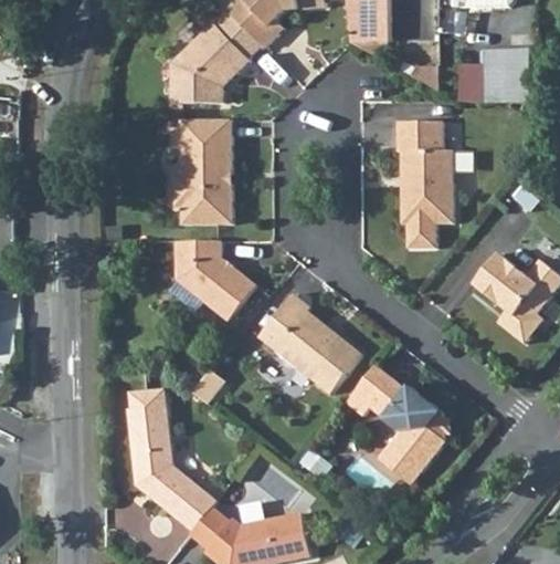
[(215,0),(228,12),(246,31),(261,45),(263,49),(278,34),(270,25),(285,10),(325,6),(324,0),(215,0)]
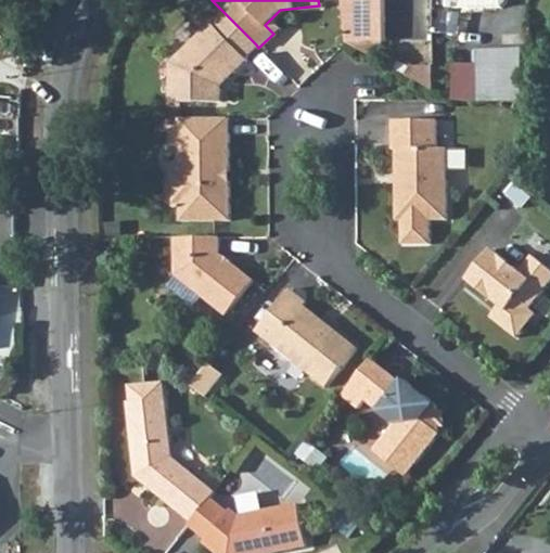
[(337,0),(342,38),(386,37),(382,0),(337,0)]
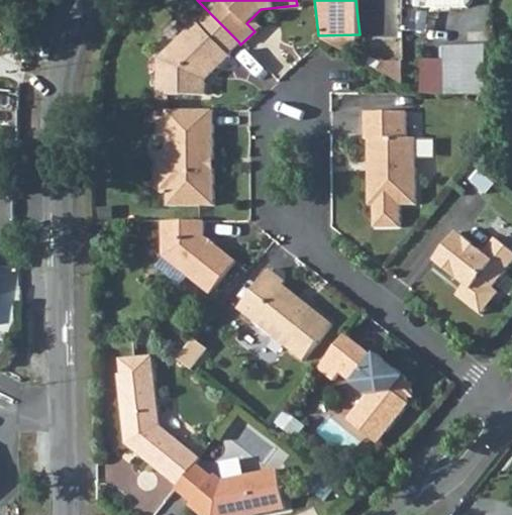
[(238,41),(208,11),(197,22),(195,21),(157,59),(157,92),(204,92),(204,79),(211,72),(208,68),(212,64),(216,67),(228,55),(227,53),(238,41)]
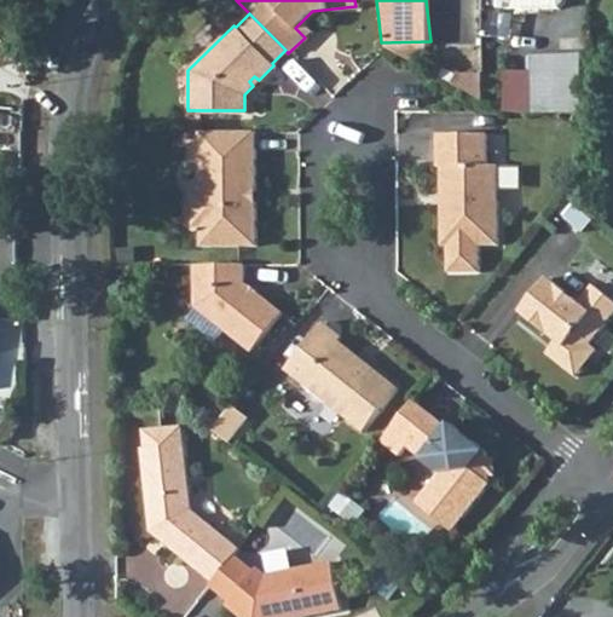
[(528,110),(580,110),(579,52),(579,50),(530,51),(528,101),(528,110)]
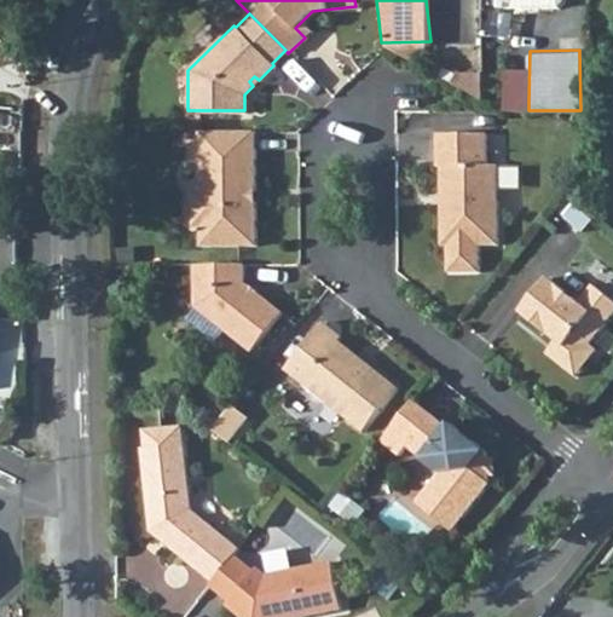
[(253,86),(259,80),(254,76),(249,81),(253,86)]
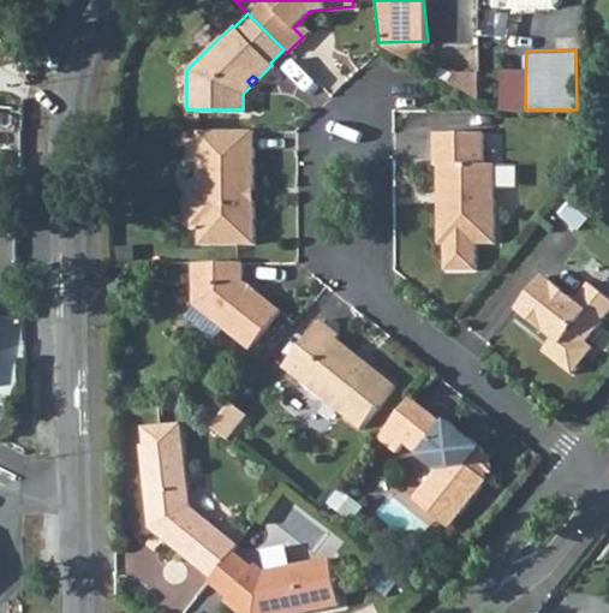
[(252,188),(252,128),(197,128),(197,188),(190,195),(190,215),(197,222),(197,242),(252,242),(252,197),(249,197),(249,186),(252,188)]
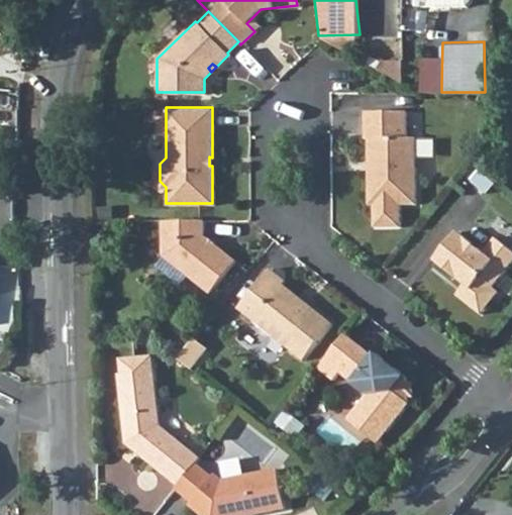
[(405,109),(363,109),(363,136),(366,136),(366,159),(371,163),(371,168),(366,168),(366,202),(371,202),(371,224),(397,224),(397,202),(413,202),(414,135),(405,135),(405,109)]
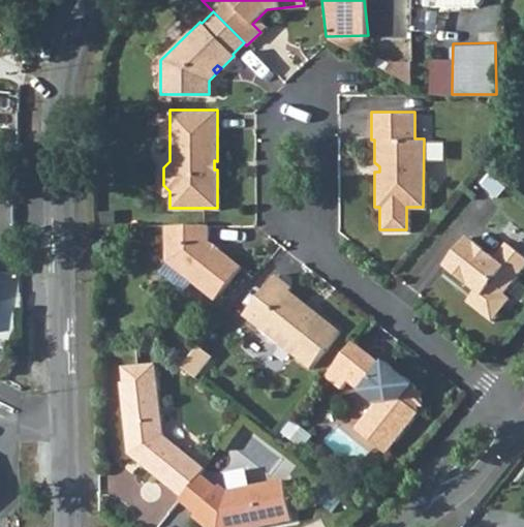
[(207,224),(164,224),(164,260),(212,299),(239,266),(207,240),(207,224)]
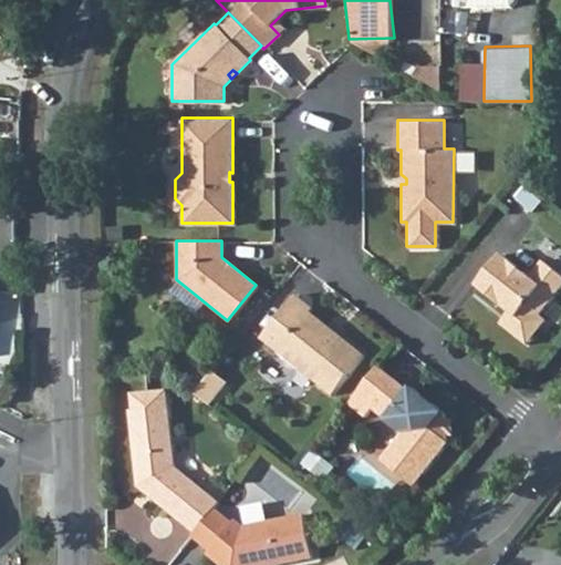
[(496,321),(521,342),(541,317),(534,311),(560,278),(560,276),(537,258),(525,274),(497,253),(471,284),(505,309),(496,321)]
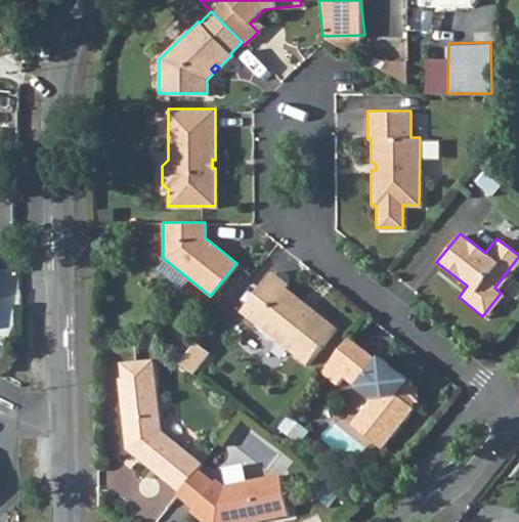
[(286,285),(270,271),(238,311),(304,364),(334,328),(305,305),(302,309),(296,305),(296,301),(282,290),(286,285)]
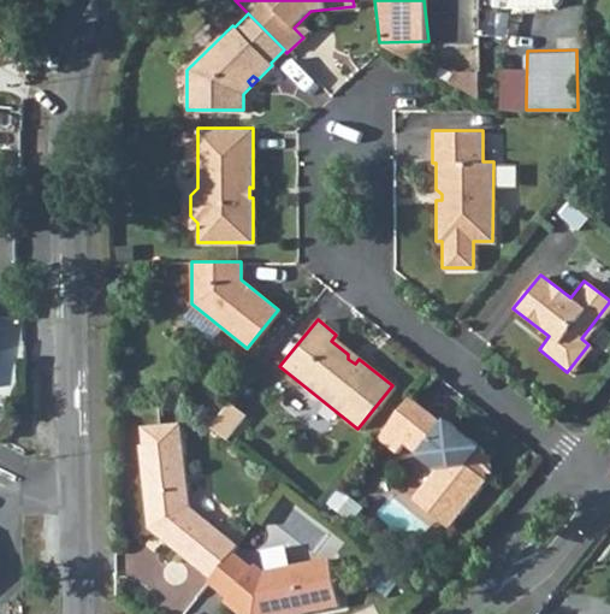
[(409,499),(444,527),(481,480),(479,456),(478,449),(443,420),(440,425),(424,412),(406,397),(374,436),(373,437),(391,452),(398,442),(432,470),(409,499)]
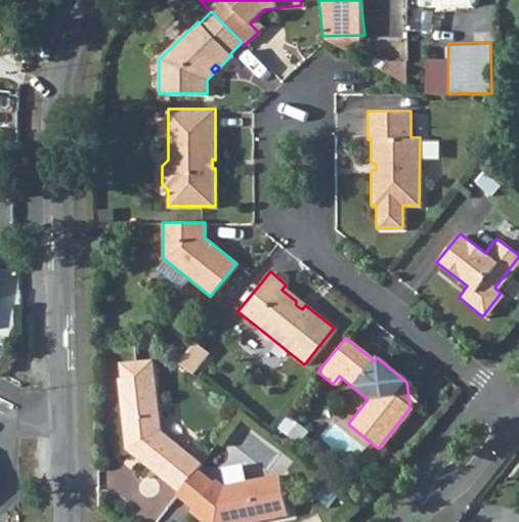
[(181,360),(195,371),(209,350),(197,341),(181,360)]
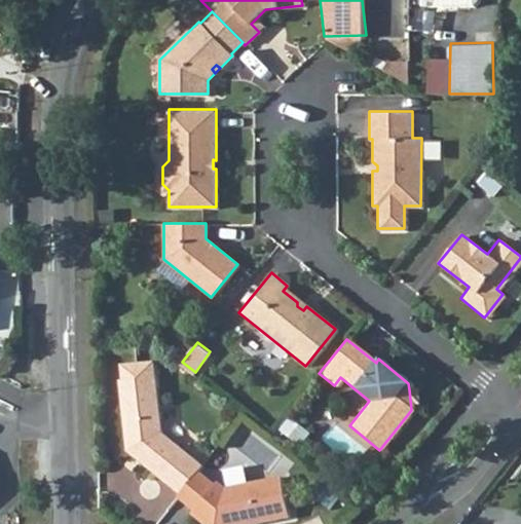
[(0,366),(8,349),(0,345),(0,366)]
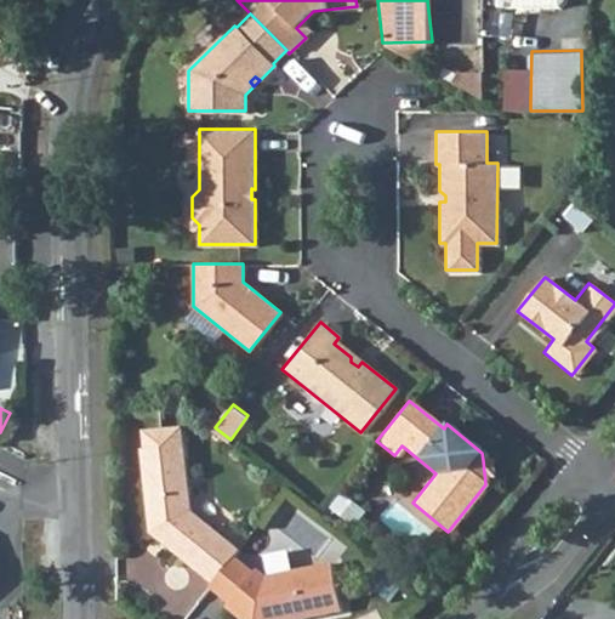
[(229,556),(235,550),(187,510),(186,435),(180,429),(147,429),(148,447),(143,447),(146,531),(209,583),(229,556)]
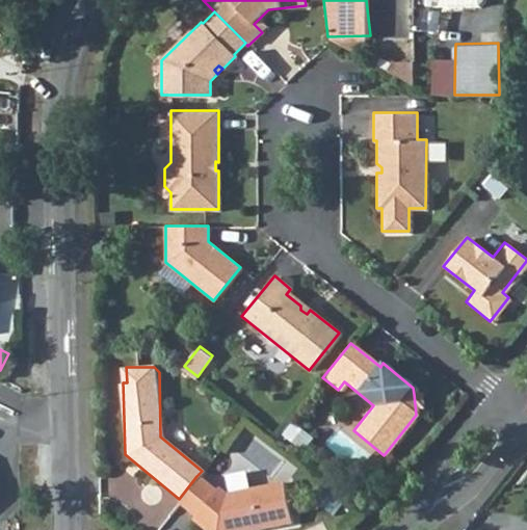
[(224,471),(228,487),(251,482),(246,466),(224,471)]
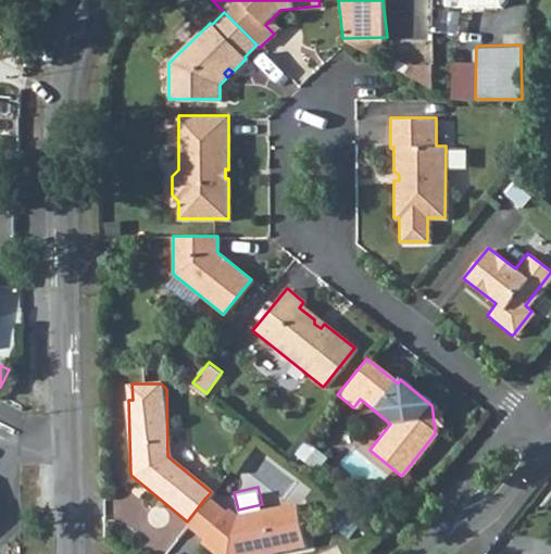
[(224,512),(205,498),(187,521),(184,525),(202,539),(199,542),(213,553),(265,553),(304,548),(297,505),(234,516),(226,508),(224,512)]
